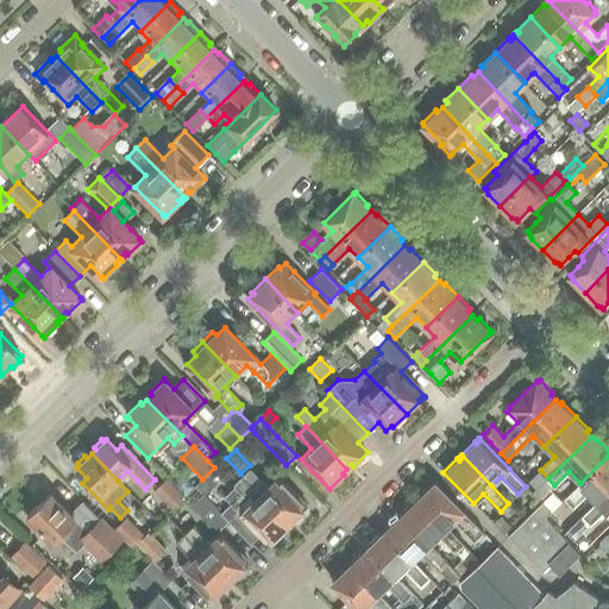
[(596,503),(608,490),(608,456),(581,483),(579,483),(565,498),(573,507),(586,494),(595,502),(596,503)]
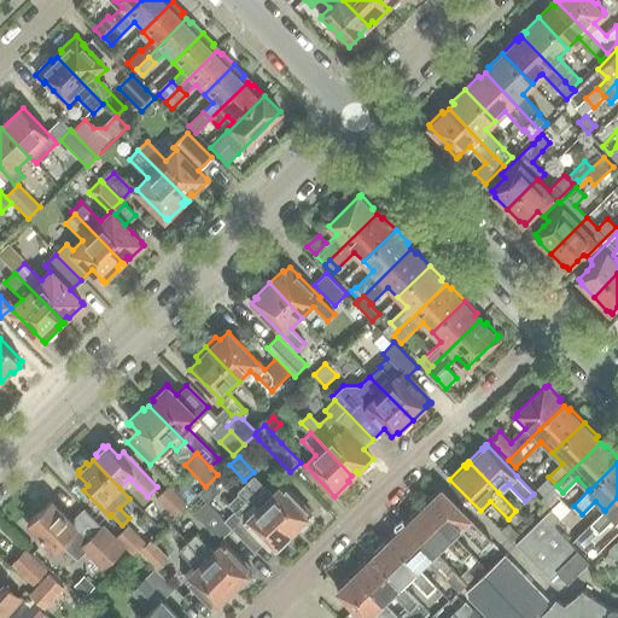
[(254,476),(246,484),(295,535),(301,528),(301,529),(312,518),(309,516),(312,513),(284,485),(273,495),(254,476)]
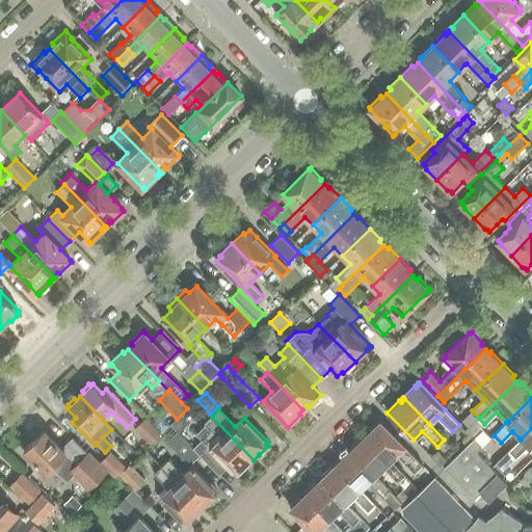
[(471,411),(461,421),(468,427),(466,430),(466,431),(479,418),(472,410),(471,411)]
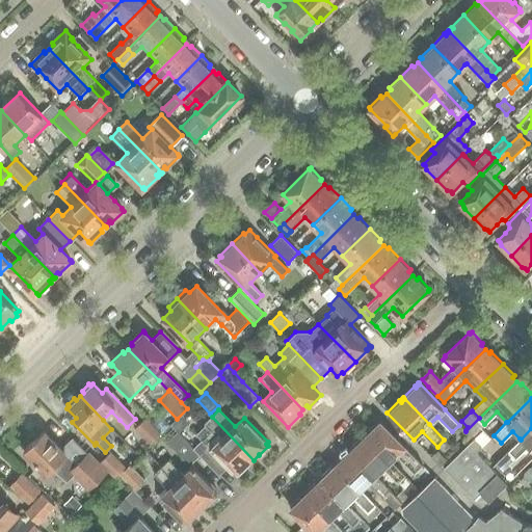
[(170,425),(179,433),(189,423),(181,415),(170,425)]
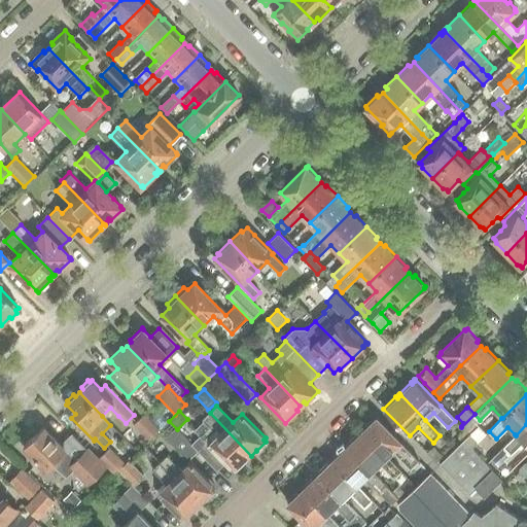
[(251,456),(210,413),(202,420),(208,426),(199,434),(200,435),(191,444),(208,460),(216,453),(233,469),(235,467),(237,469),(246,461),(245,461),(251,456)]
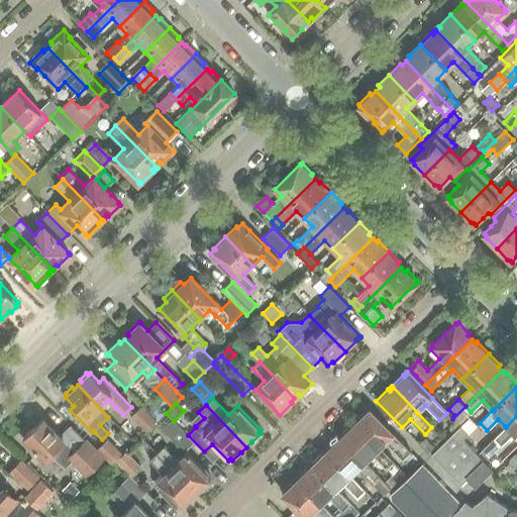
[(157,421),(141,406),(130,417),(146,432),(157,421)]
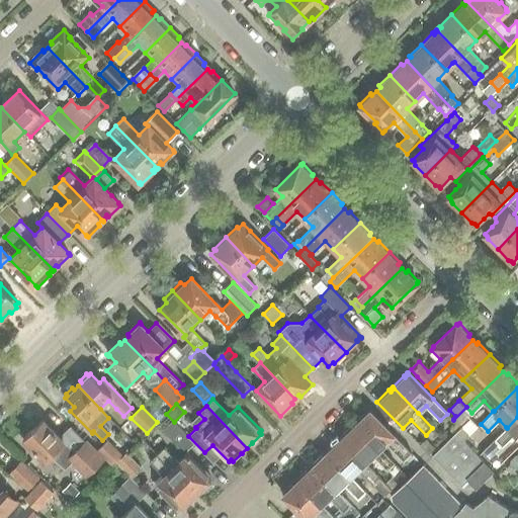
[(471,413),(466,407),(453,420),(460,426),(472,414),(471,413)]
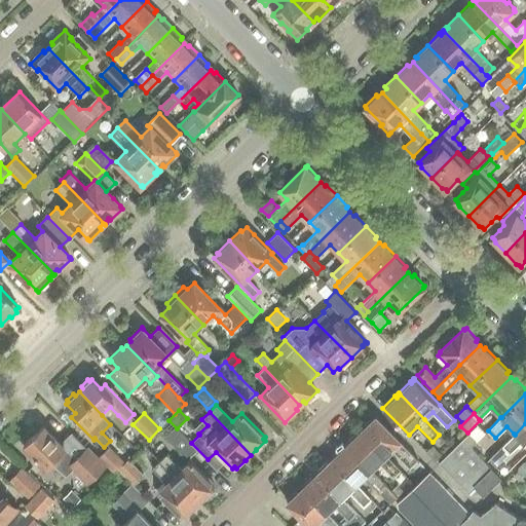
[(371,419),(361,429),(386,455),(392,449),(409,466),(417,459),(375,416),(374,416),(375,418),(372,421),(371,419)]
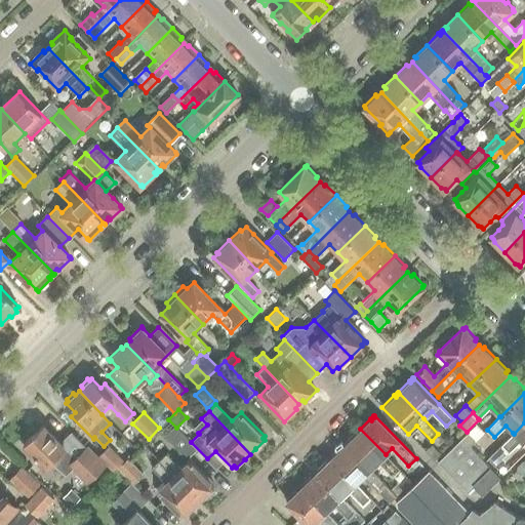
[(524,422),(514,434),(513,433),(485,459),(493,468),(521,440),(524,444),(524,422)]
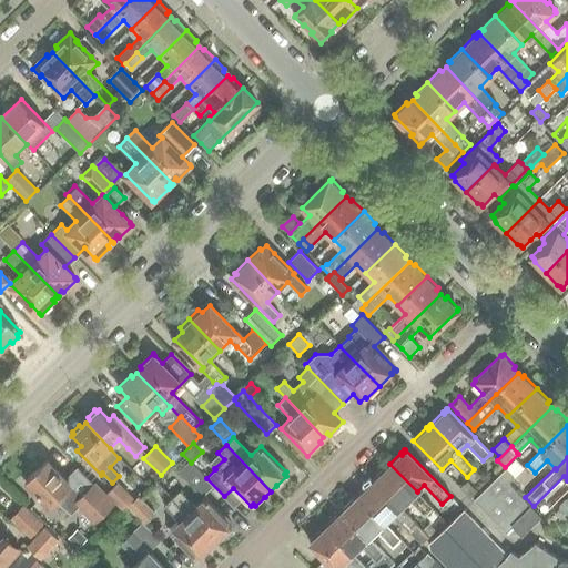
[(94,526),(117,505),(105,494),(107,494),(98,486),(97,487),(78,468),(66,480),(47,462),(48,460),(47,460),(26,480),(51,506),(57,500),(72,516),(78,509),(94,526)]
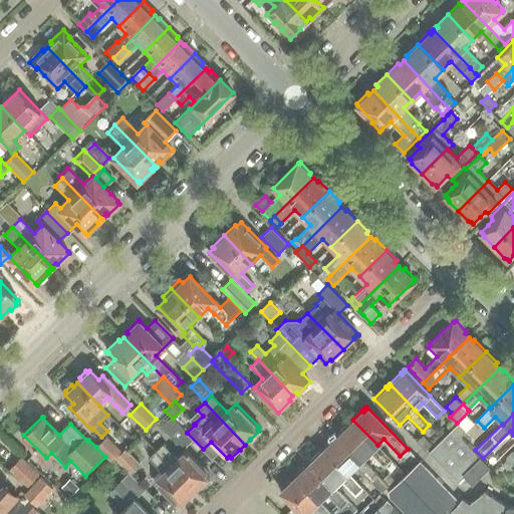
[(193,440),(171,418),(162,427),(184,449),(193,440)]
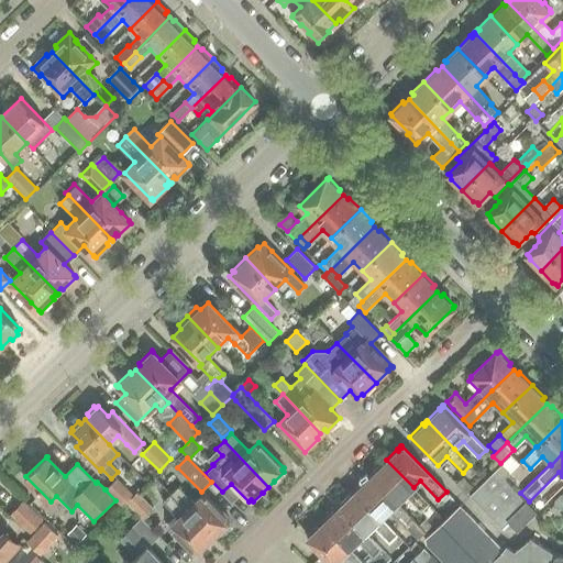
[(414,487),(386,460),(387,462),(384,464),(383,463),(371,475),(397,503),(406,495),(421,510),(429,504),(414,487)]
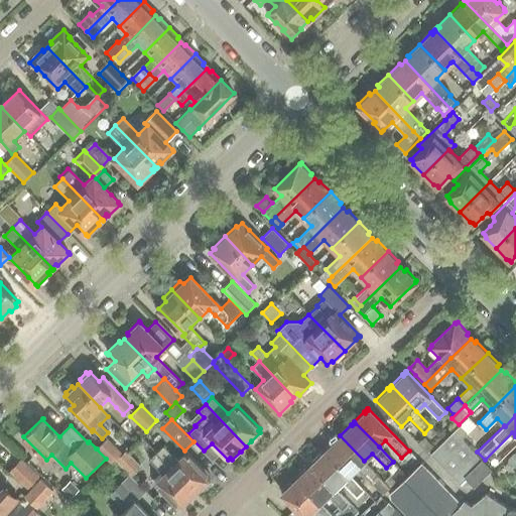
[(462,485),(467,480),(464,477),(482,460),(462,438),(467,432),(462,426),(431,455),(462,485)]
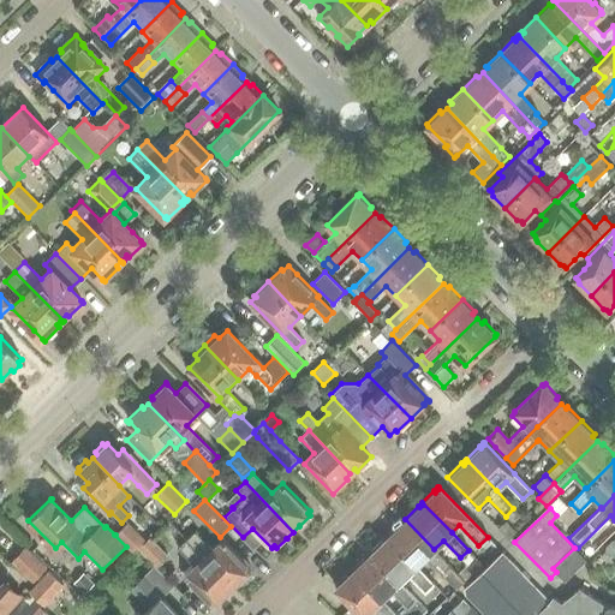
[(404,519),(406,521),(402,524),(400,523),(388,535),(417,566),(425,557),(457,590),(465,581),(451,567),(434,549),(405,519),(404,519)]
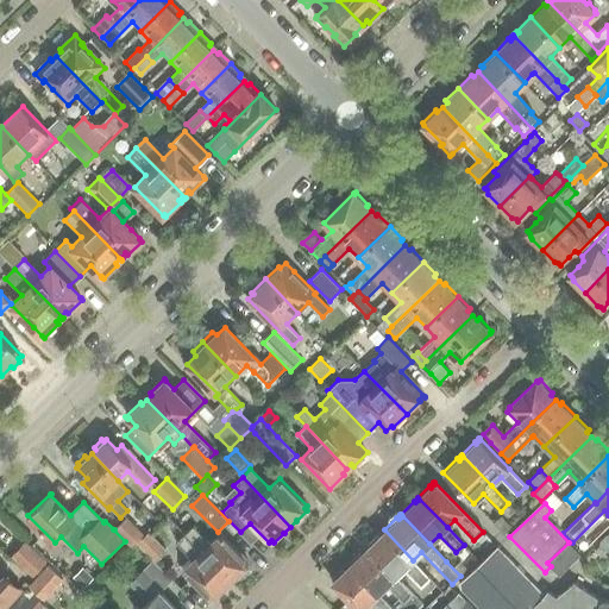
[(501,515),(493,523),(504,535),(513,527),(501,515)]
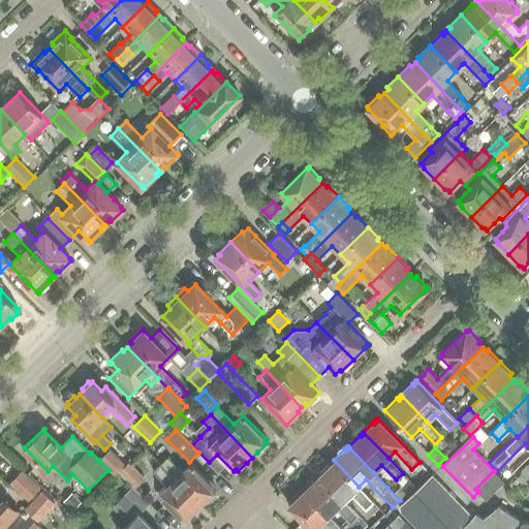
[(119,471),(126,465),(111,448),(99,460),(115,475),(119,471)]
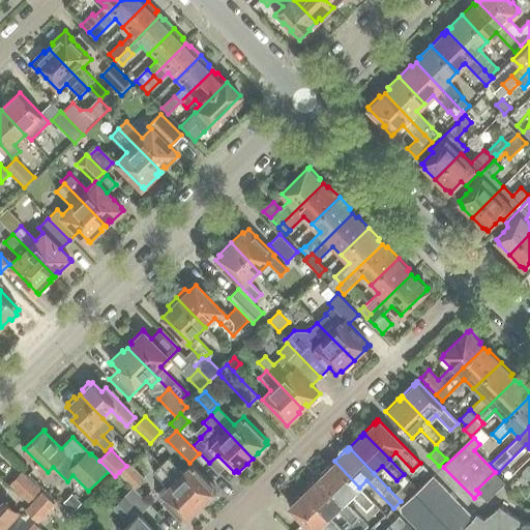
[(168,458),(162,465),(202,507),(207,502),(216,494),(214,492),(216,490),(193,465),(183,473),(168,458)]
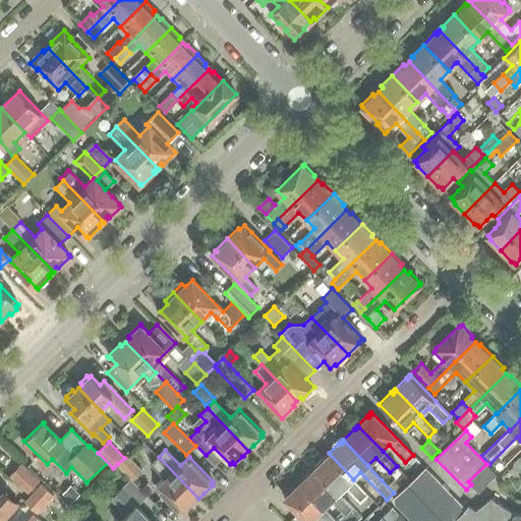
[(353,479),(329,453),(328,454),(329,456),(326,458),(325,457),(312,468),(314,470),(313,470),(313,471),(315,470),(339,494),(346,486),(360,501),(367,495),(353,479)]
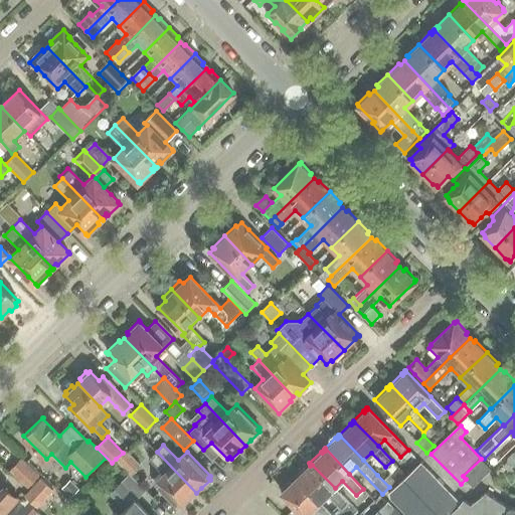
[(123,453),(116,459),(131,475),(141,465),(126,450),(123,453)]
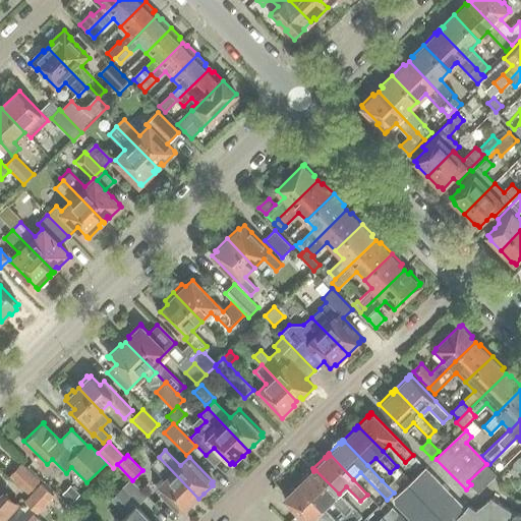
[(198,499),(159,457),(151,464),(166,479),(157,488),(180,513),(182,511),(184,513),(193,504),(198,499)]
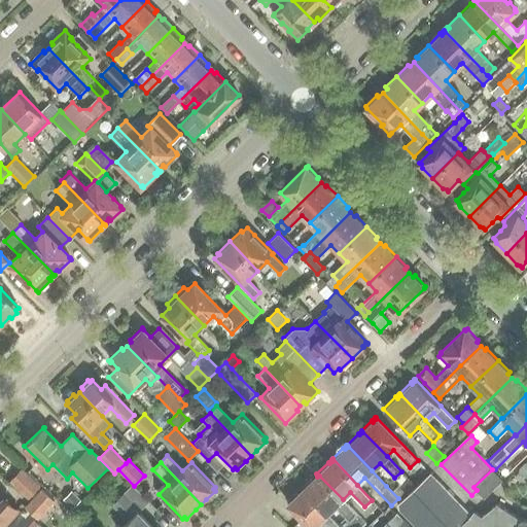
[(22,469),(12,480),(10,482),(18,488),(29,499),(40,487),(29,476),(22,469)]
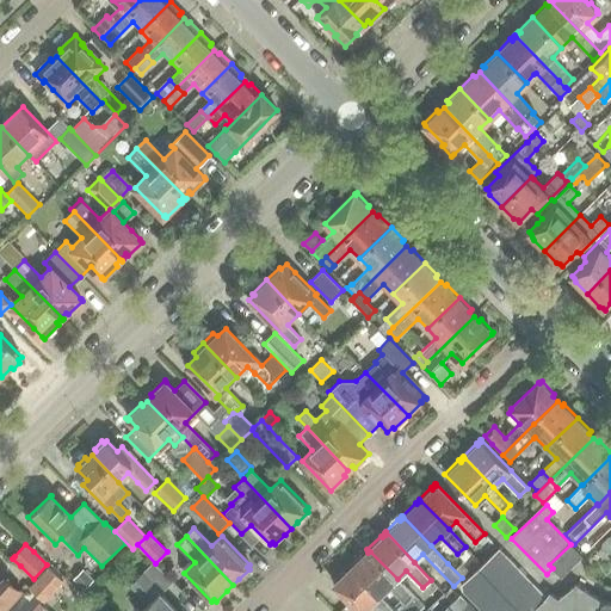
[(561,575),(581,556),(571,544),(551,563),(550,565),(561,575)]
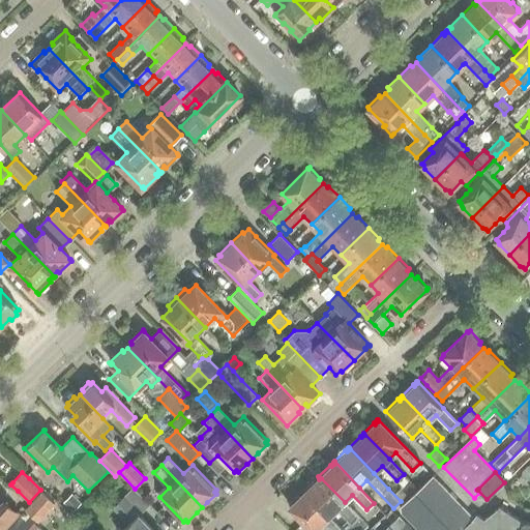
[(529,529),(529,522),(523,522),(500,507),(483,520),(477,514),(473,518),(432,476),(401,506),(402,513),(417,529),(529,529)]
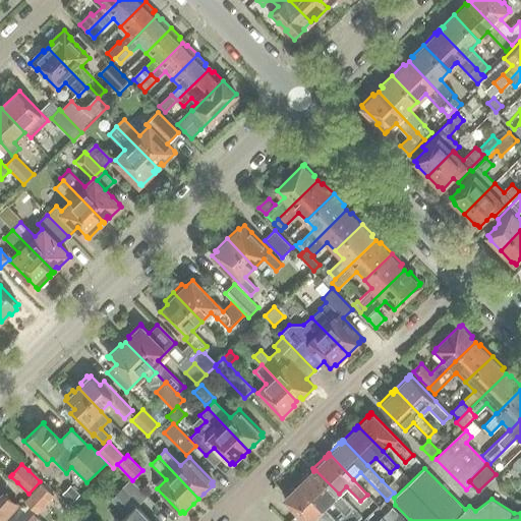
[(309,471),(298,482),(324,508),(332,501),(346,515),(351,520),(357,520),(361,517),(338,494),(339,494),(315,470),(313,471),(313,470),(311,472),(309,471)]
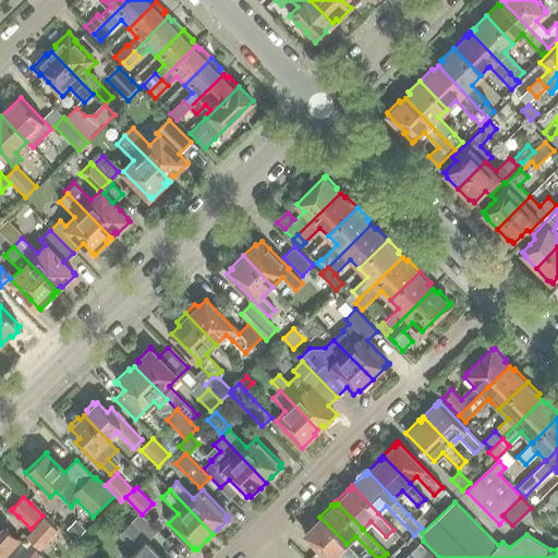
[(140,513),(131,522),(119,533),(136,550),(128,557),(161,557),(146,542),(157,531),(140,513)]
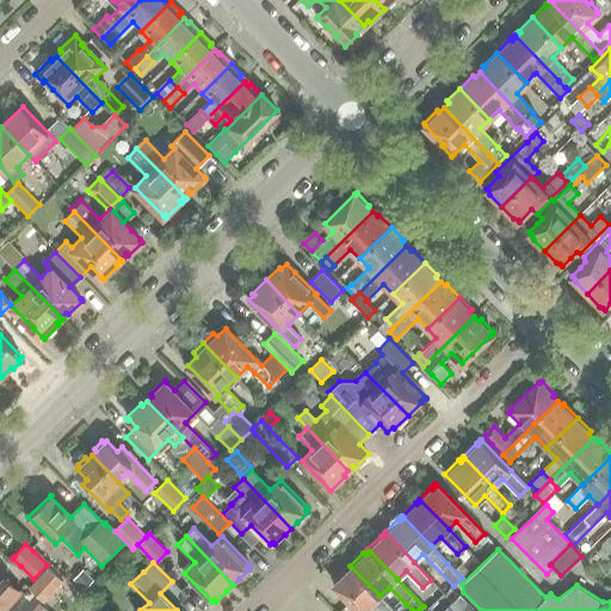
[(350,566),(351,568),(347,571),(346,569),(332,582),(359,610),(363,610),(371,604),(378,610),(394,610),(380,596),(350,566)]
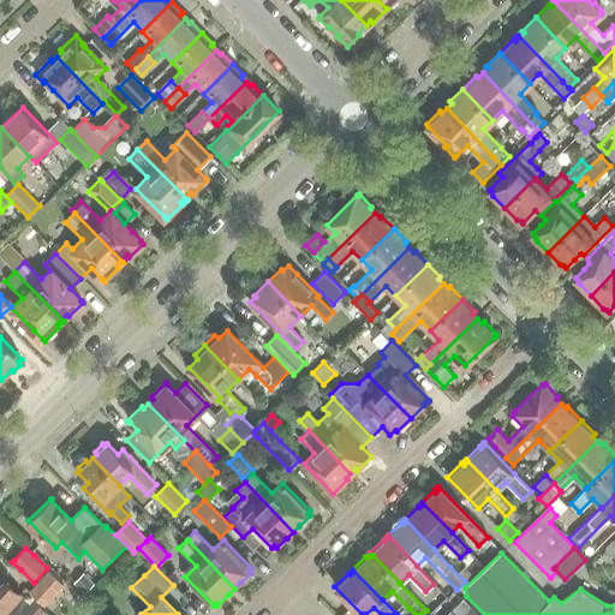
[(28,593),(42,605),(43,608),(49,602),(64,585),(48,571),(28,593)]
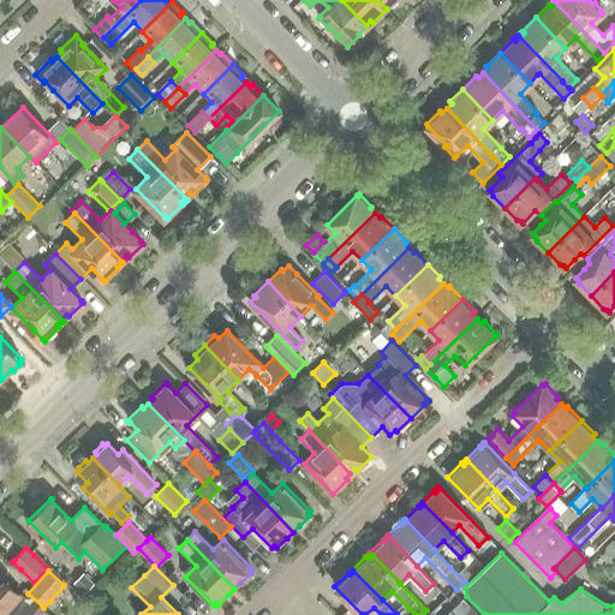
[(84,573),(75,583),(85,593),(95,584),(84,573)]
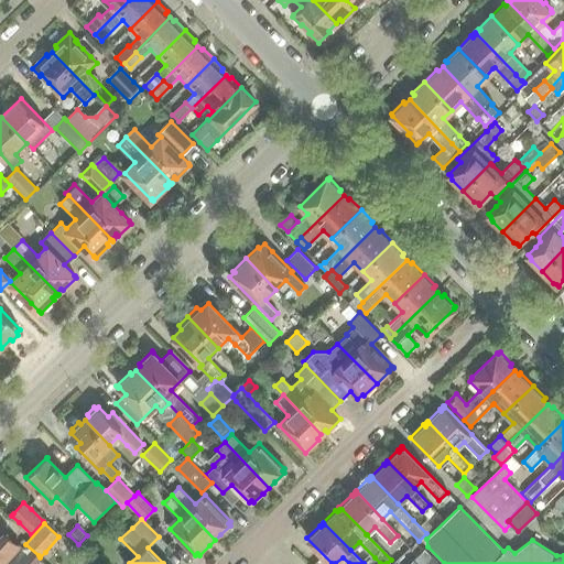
[(6,532),(0,538),(0,563),(6,563),(22,546),(6,532)]
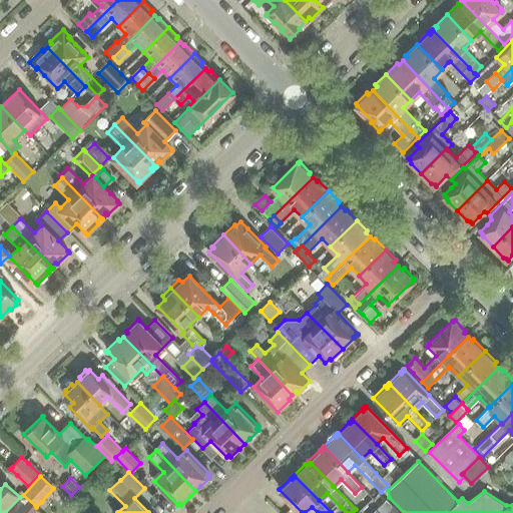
[(362,487),(355,493),(361,500),(368,493),(362,487)]
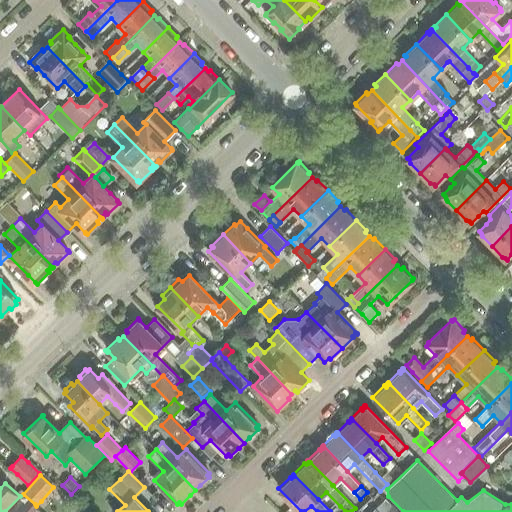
[(384,511),(392,505),(385,499),(372,511),(384,511)]
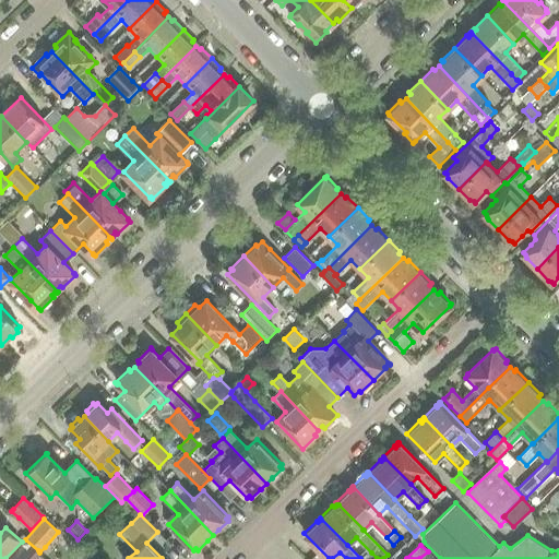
[(30,558),(42,558),(40,558),(48,550),(45,547),(39,552),(38,550),(30,558)]
